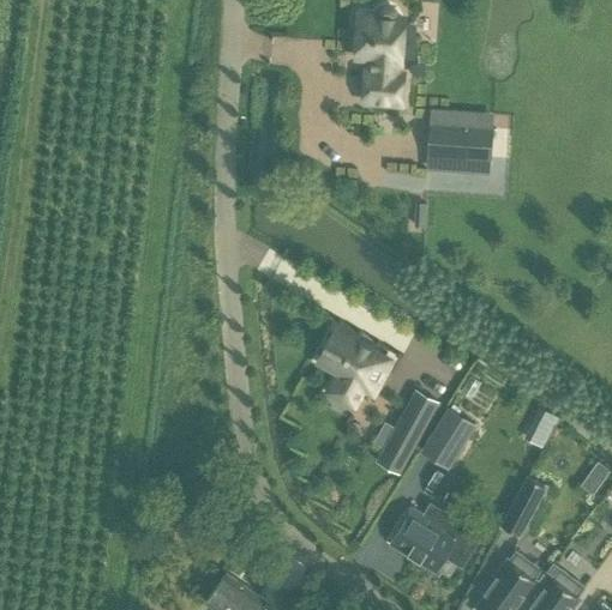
[(393,17),(389,13),(384,11),(379,12),(376,16),(375,20),(357,19),(354,62),(370,62),(369,74),(364,74),(361,106),(399,108),(401,77),(394,77),(395,65),(397,65),(401,22),(394,22),(393,17)]
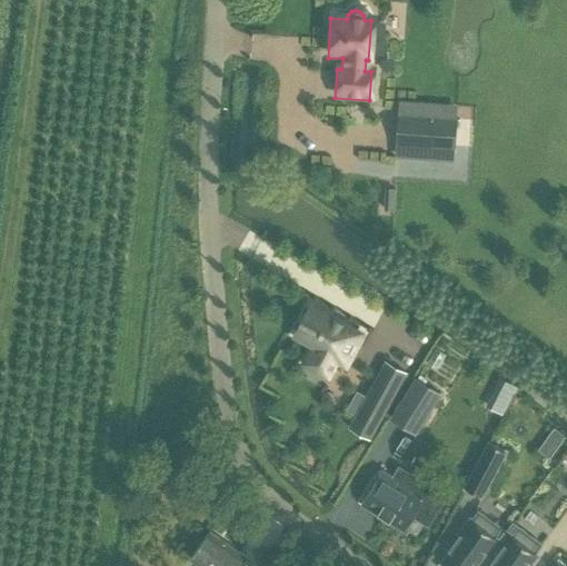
[(396,117),(394,149),(433,152),(433,150),(451,151),(454,122),(435,121),(435,120),(396,117)]
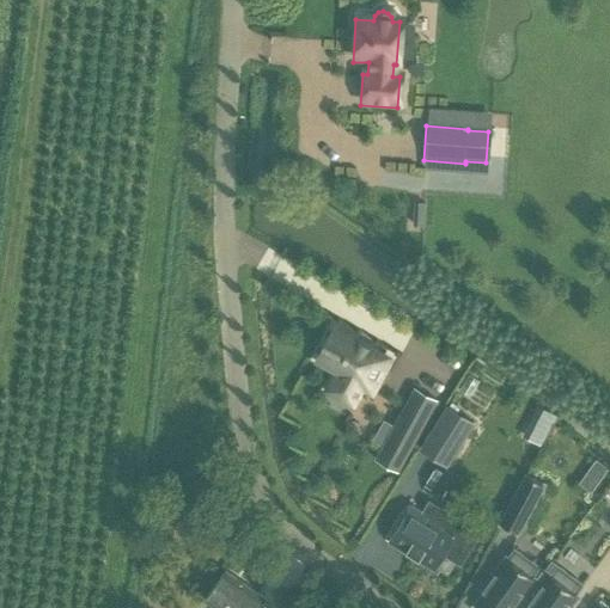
[(372,331),(324,319),(317,347),(331,350),(327,369),(347,375),(352,356),(364,360),(372,331)]
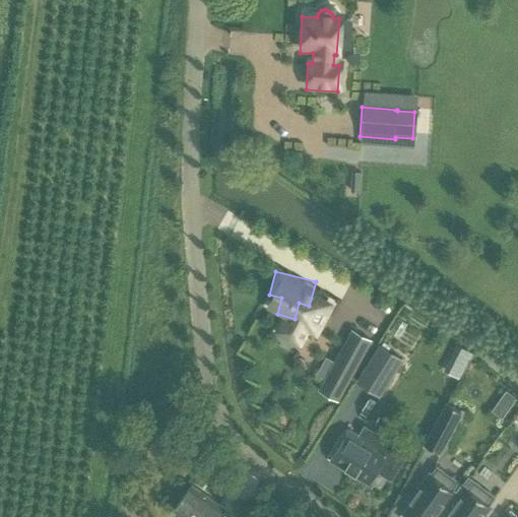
[(377,319),(354,309),(338,349),(361,359),(377,319)]
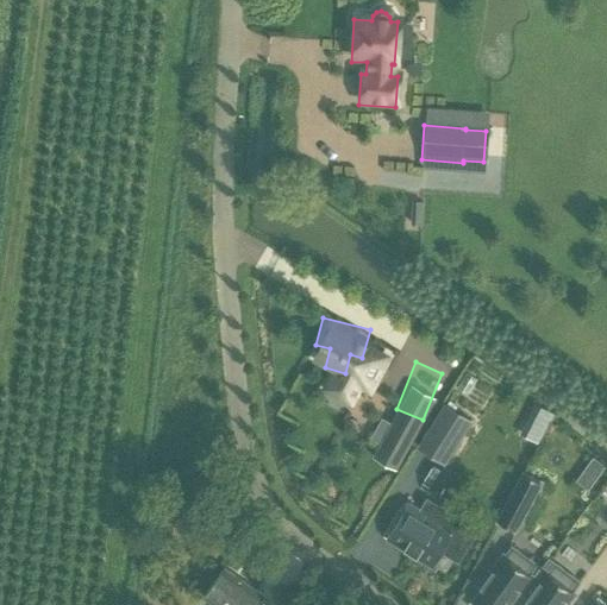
[(443,408),(417,451),(443,467),(469,424),(443,408)]
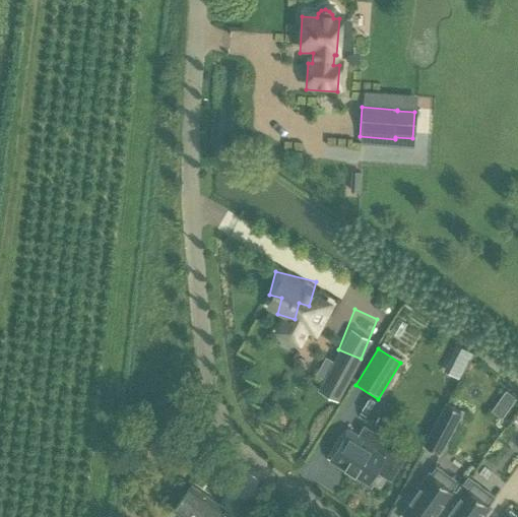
[(491,412),(502,419),(516,398),(505,391),(491,412)]
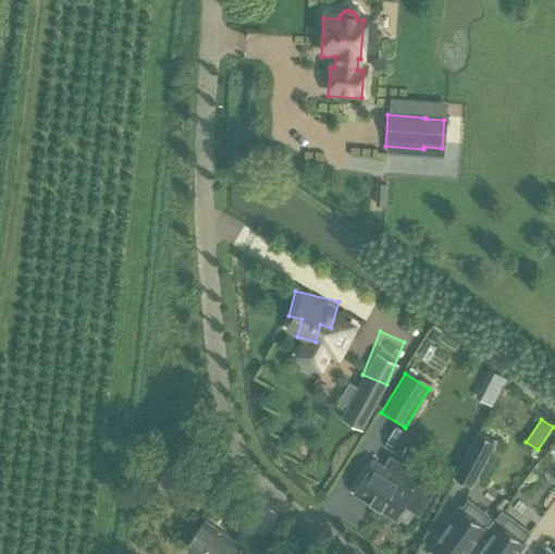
[(453,481),(469,490),(493,445),(477,436),(453,481)]
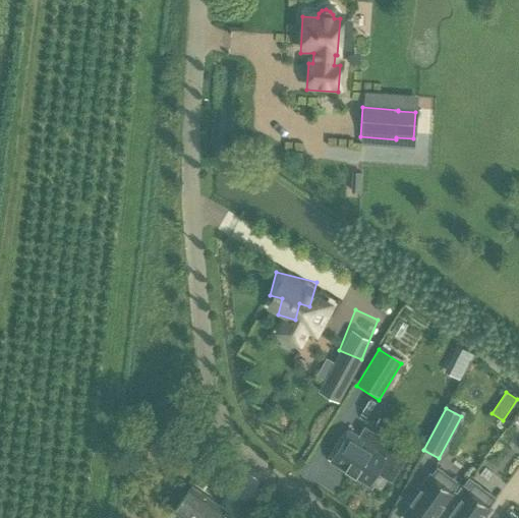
[(404,458),(380,443),(372,453),(361,446),(362,443),(348,434),(329,464),(343,473),(348,476),(349,477),(354,480),(355,480),(367,487),(378,471),(391,479),(404,458)]
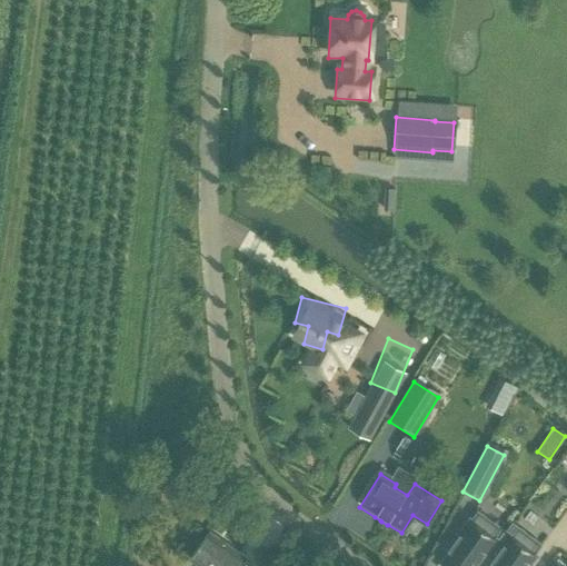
[(480,565),(504,535),(476,514),(469,523),(468,522),(446,552),(448,554),(439,565),(480,565)]
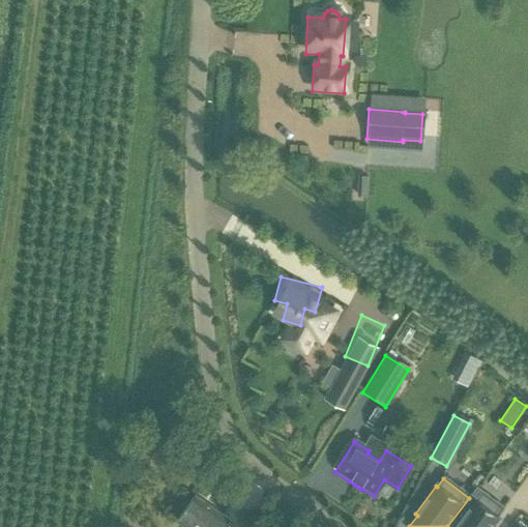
[(492,526),(498,519),(497,518),(503,509),(475,490),(469,498),(447,526),(492,526)]
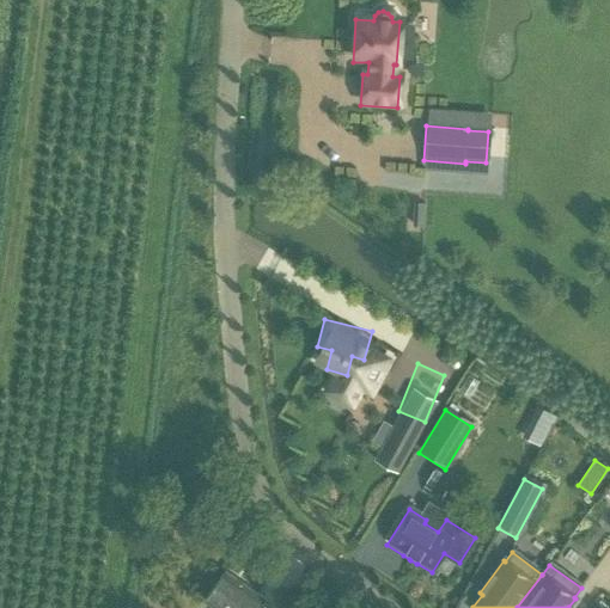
[(257,607),(262,601),(223,575),(202,603),(208,607),(257,607)]
